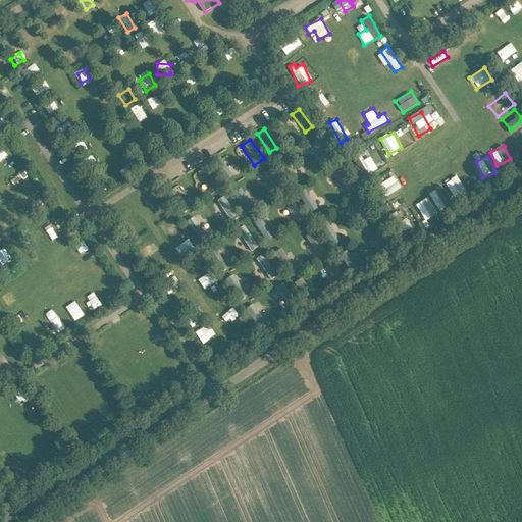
[(15,170),(19,179),(28,175),(23,167),(15,170)]
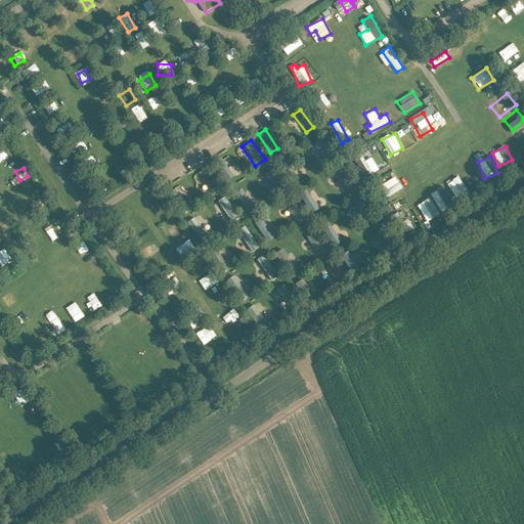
[(198,173),(212,194),(220,189),(206,168),(198,173)]
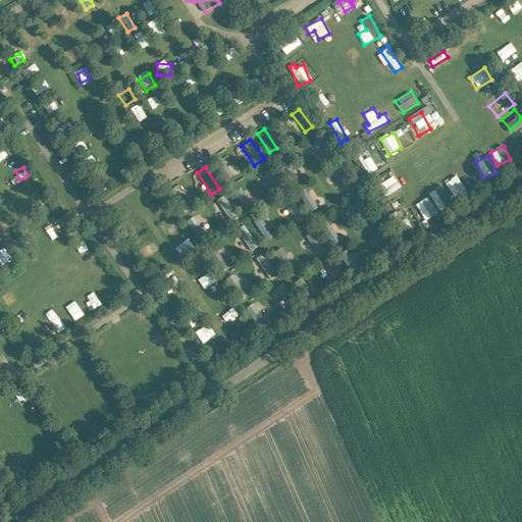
[(332,172),(341,185),(345,181),(336,169),(332,172)]
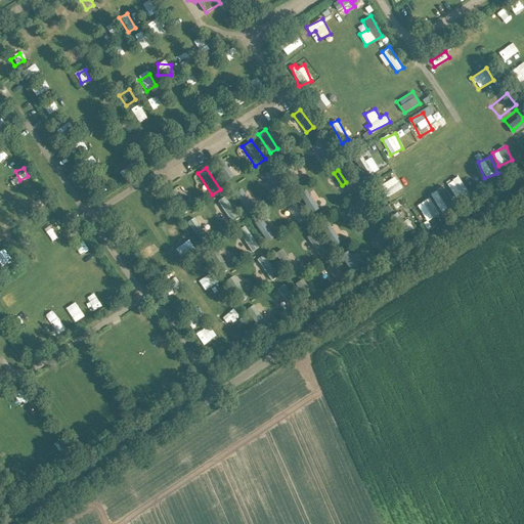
[(387,198),(402,188),(395,177),(380,186),(387,198)]
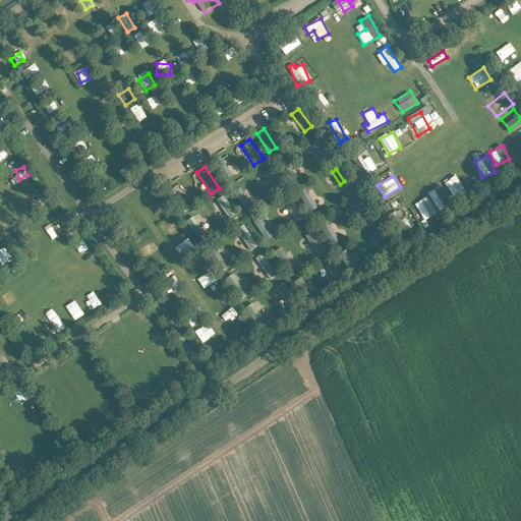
[(444,183),(453,197),(465,190),(456,176),(444,183)]
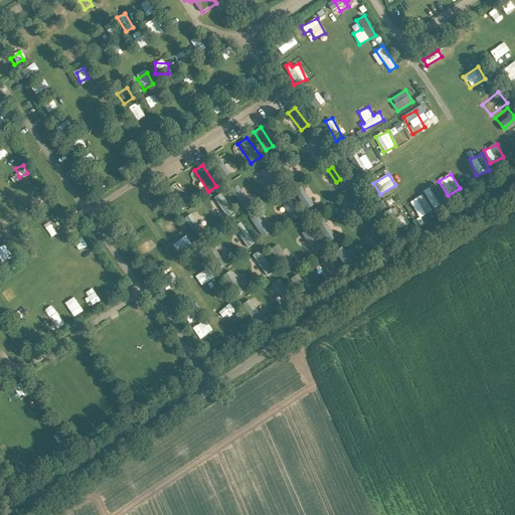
[(432,208),(446,202),(437,183),(423,189),(432,208)]
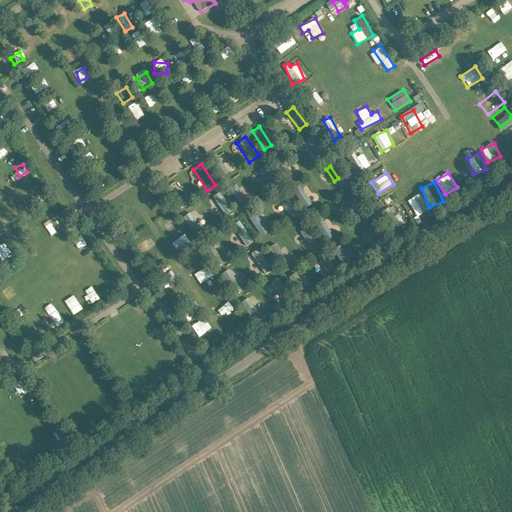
[(237,184),(229,188),(240,207),(247,203),(237,184)]
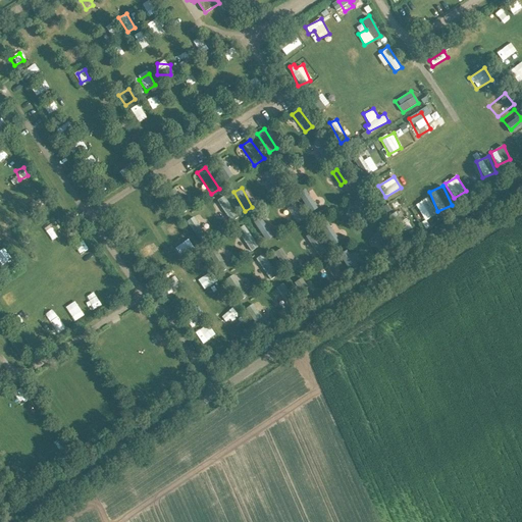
[(297,194),(308,213),(317,208),(306,189),(297,194)]
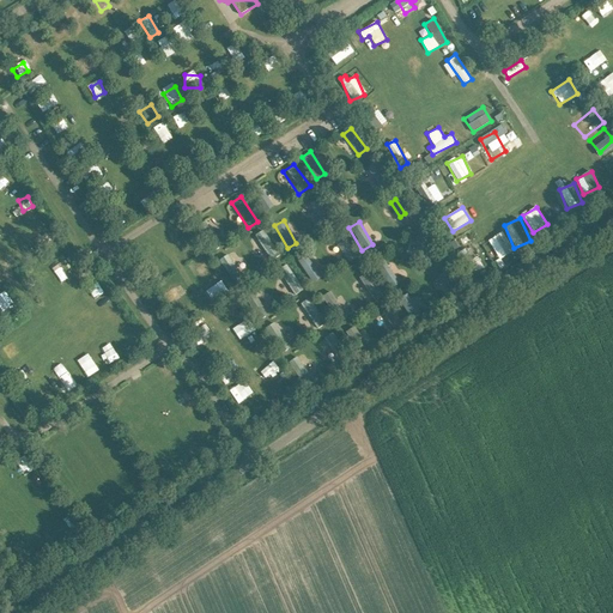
[(263,230),(255,235),(269,259),(278,253),(263,230)]
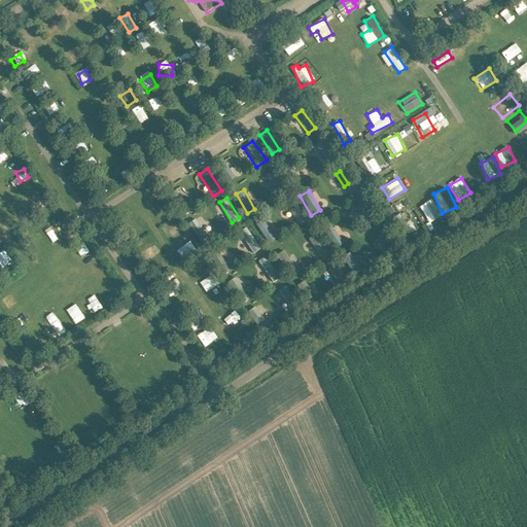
[(429,223),(442,216),(431,199),(419,206),(429,223)]
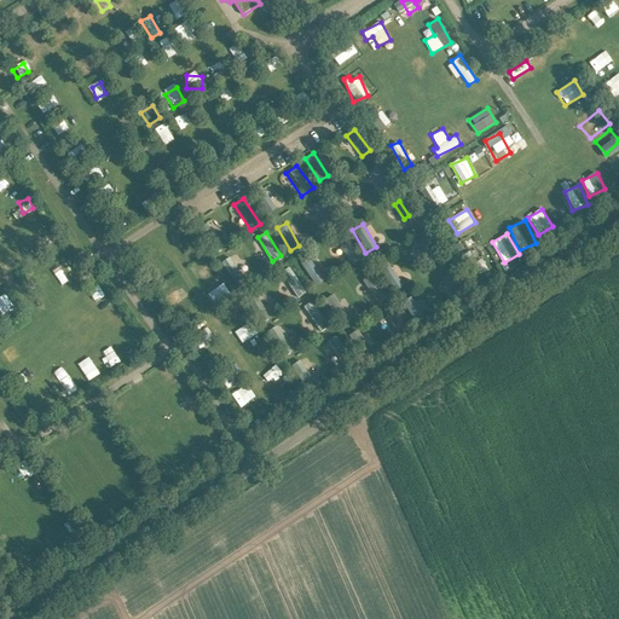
[(348,239),(339,246),(350,265),(359,260),(348,239)]
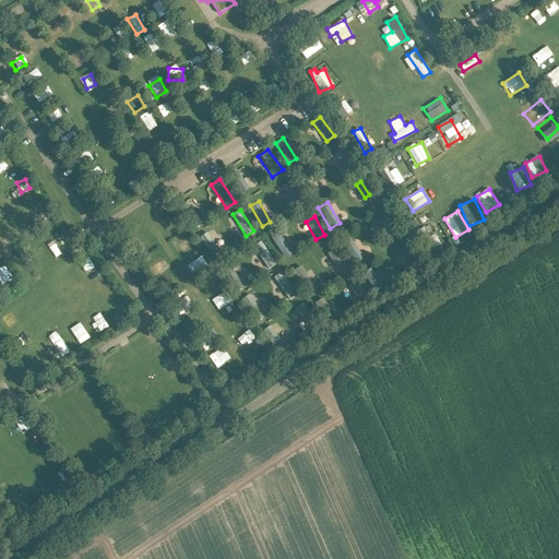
[(425,227),(417,230),(426,251),(441,245),(437,234),(428,237),(425,227)]
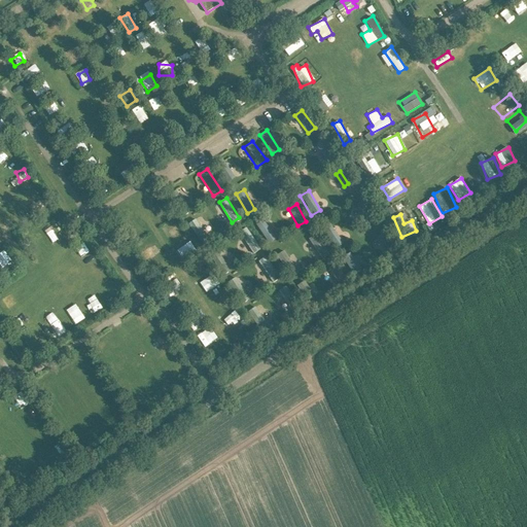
[(254,222),(269,243),(276,238),(261,217),(254,222)]
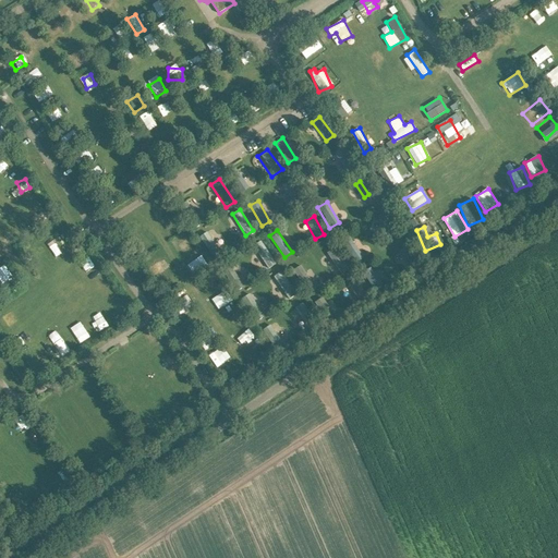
[(199,237),(211,256),(220,251),(207,231),(199,237)]
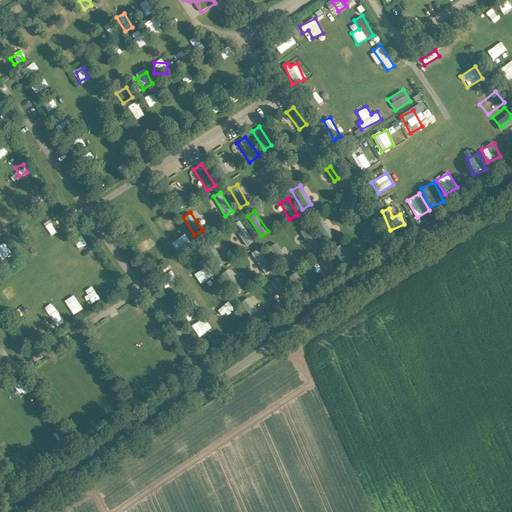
[(315,221),(325,242),(332,238),(322,217),(315,221)]
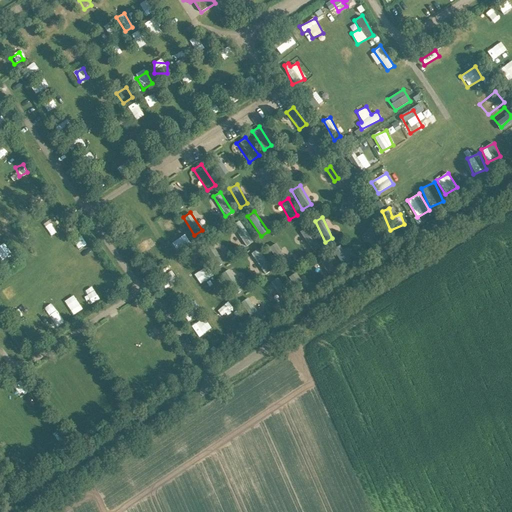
[(245,246),(252,242),(239,221),(232,225),(245,246)]
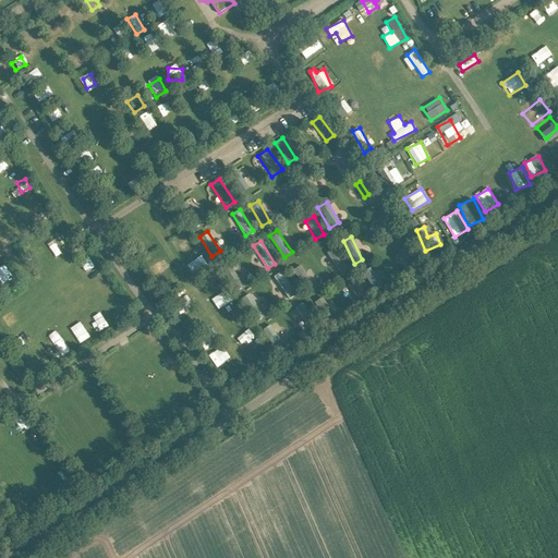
[(340,274),(348,269),(335,247),(327,253),(340,274)]
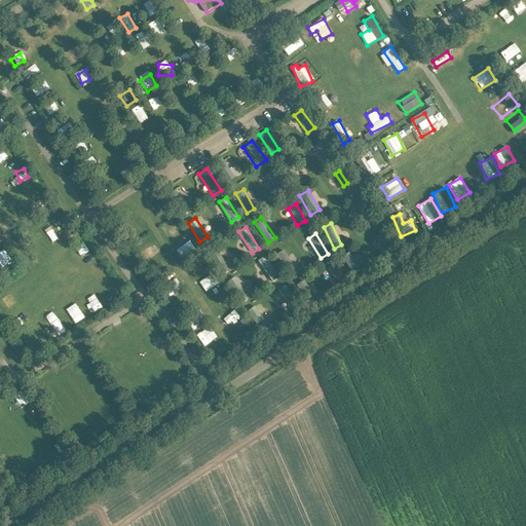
[(284,250),(276,255),(290,277),(298,272),(284,250)]
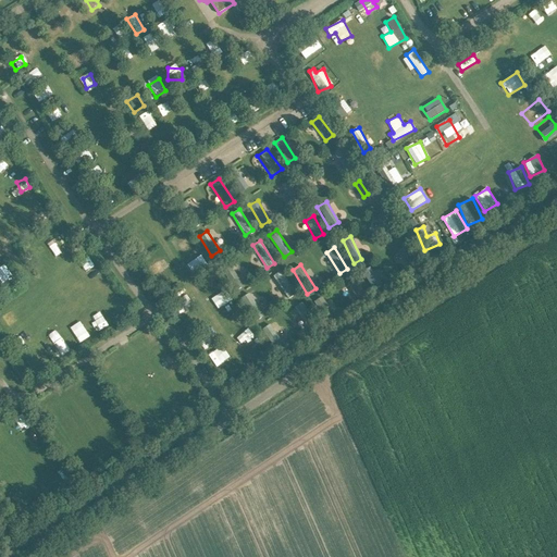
[(359,274),(369,293),(381,286),(371,268),(359,274)]
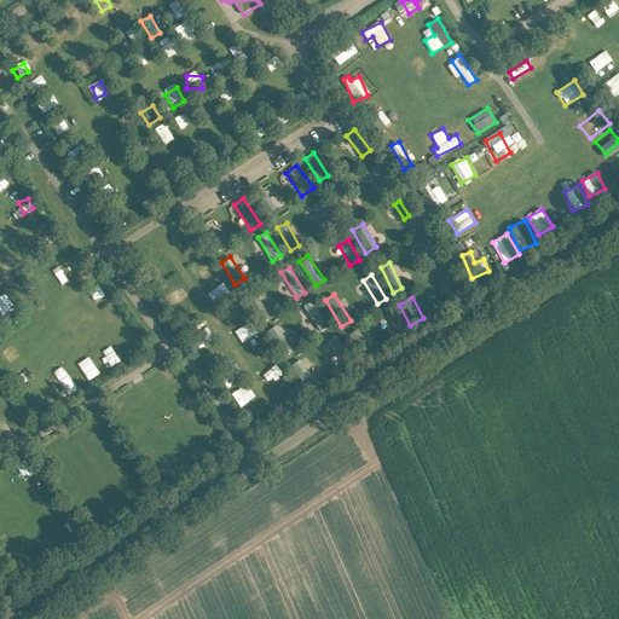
[(260,324),(270,318),(259,299),(249,304),(260,324)]
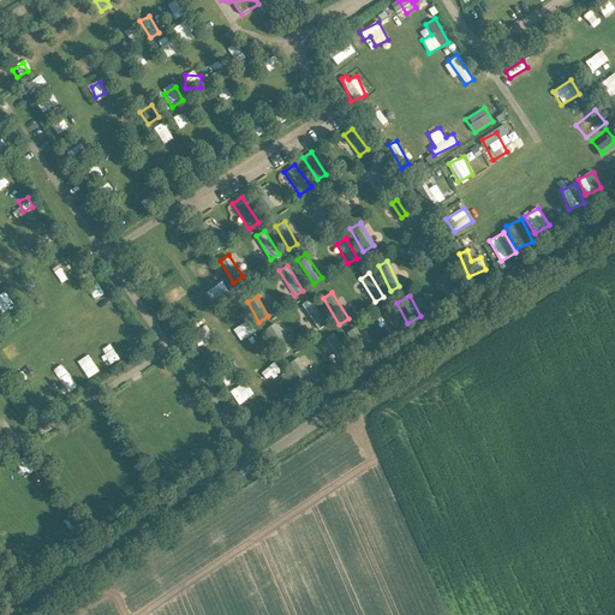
[(311,298),(302,304),(317,330),(327,324),(311,298)]
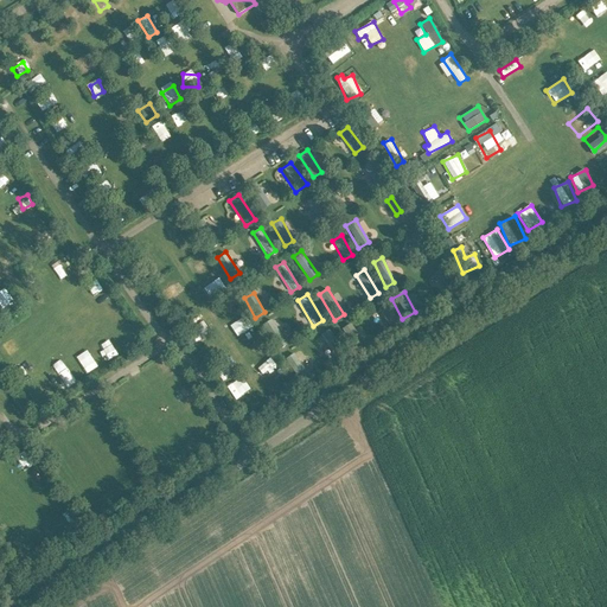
[(280,350),(288,344),(270,319),(262,325),(280,350)]
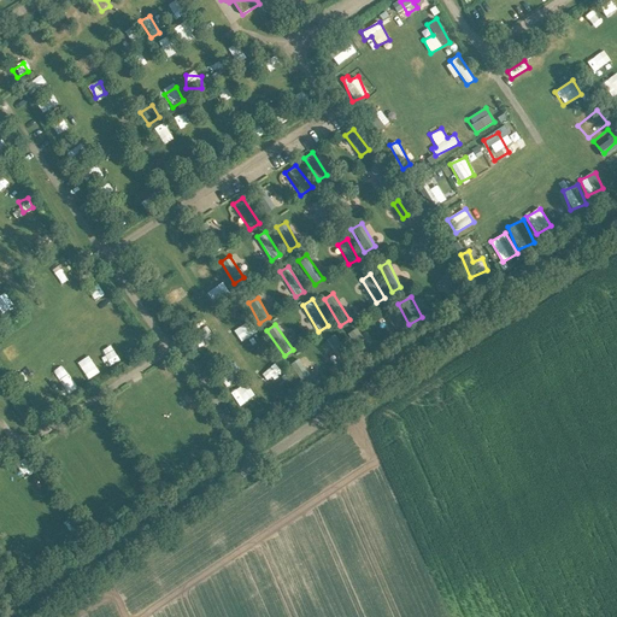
[(354,346),(363,341),(356,329),(347,334),(354,346)]
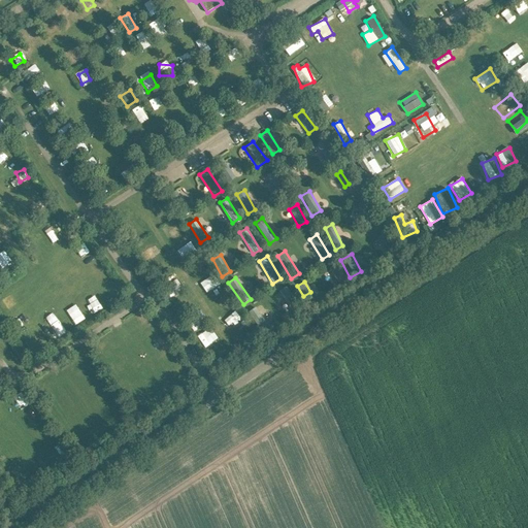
[(287,305),(294,301),(287,287),(278,291),(287,305)]
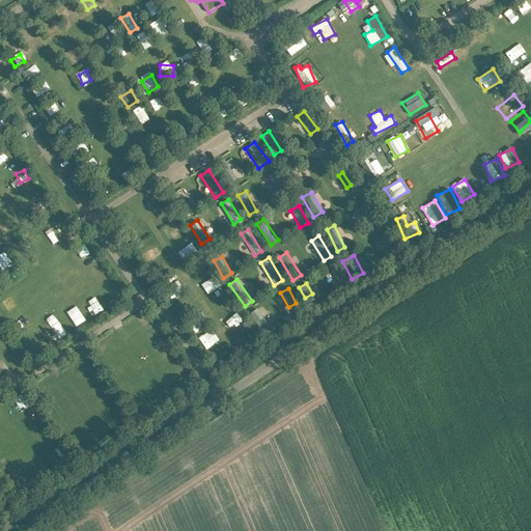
[(261,333),(270,328),(257,309),(249,314),(261,333)]
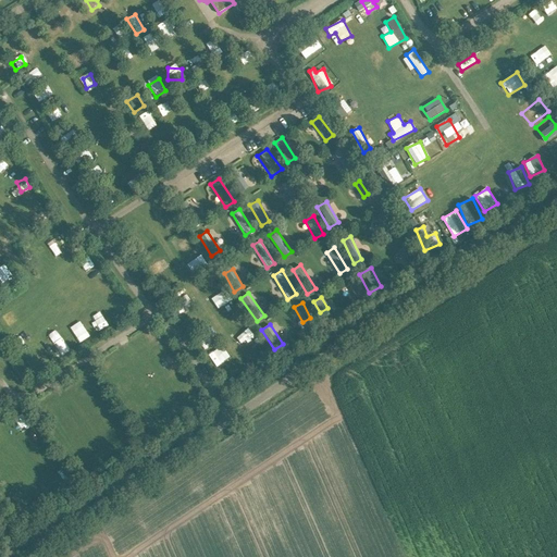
[(74,335),(79,343),(87,337),(83,330),(74,335)]
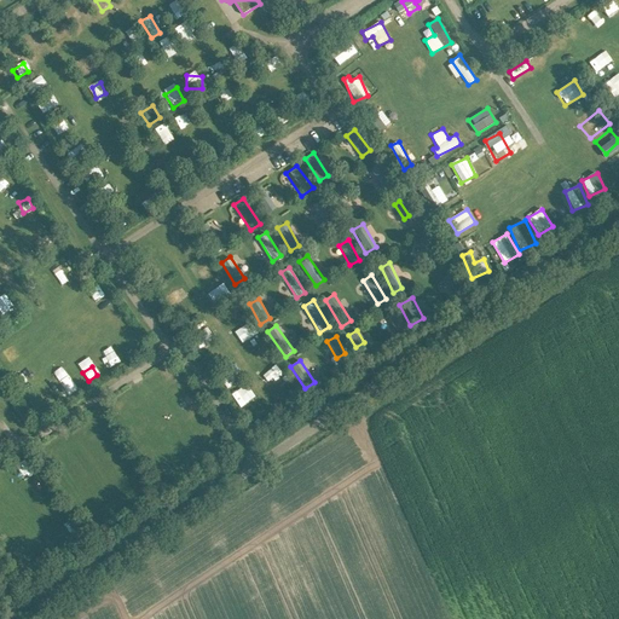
[(98,492),(104,507),(114,503),(108,489),(98,492)]
